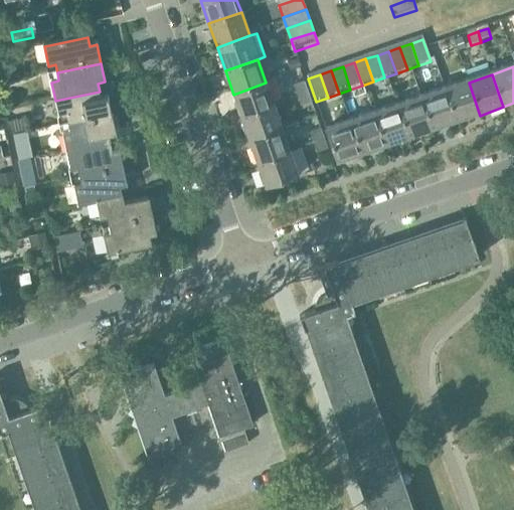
[(233,95),(241,118),(274,107),(266,82),(233,95)]
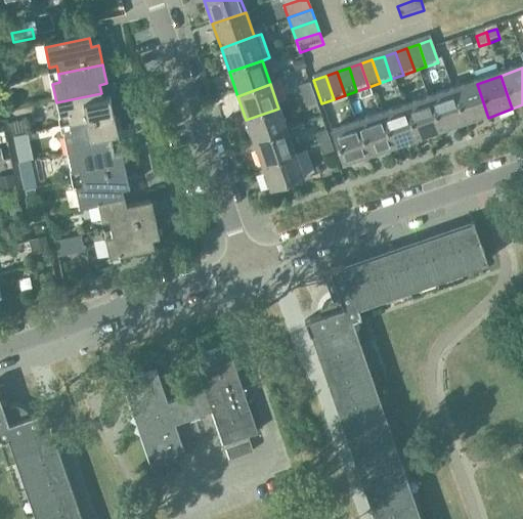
[(477,84),(452,92),(464,126),(488,118),(477,84)]
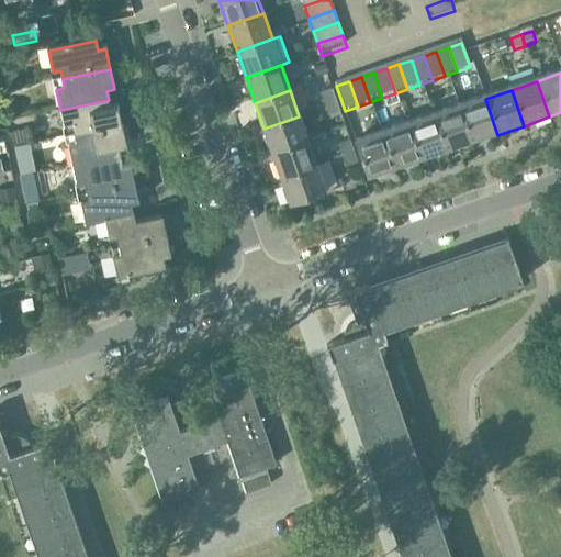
[(322,97),(325,108),(337,103),(333,92),(322,97)]
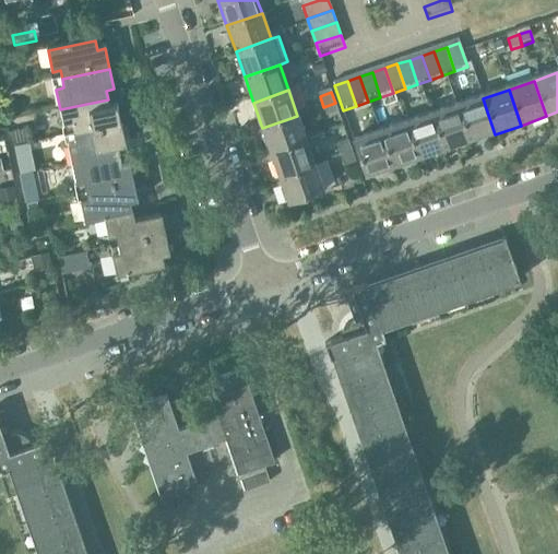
[(483,98),(458,107),(470,143),(495,134),(483,98)]
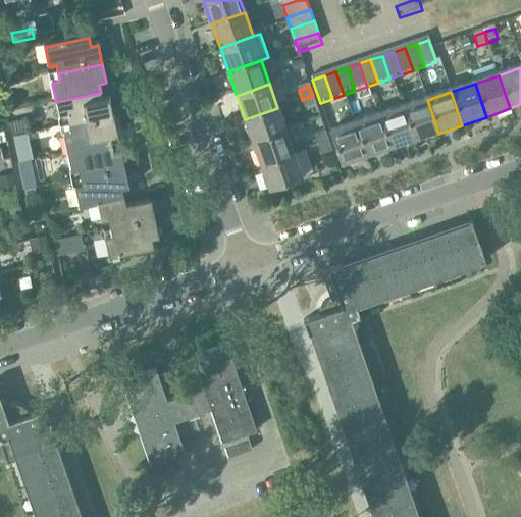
[(4,95),(6,106),(15,105),(12,93),(4,95)]
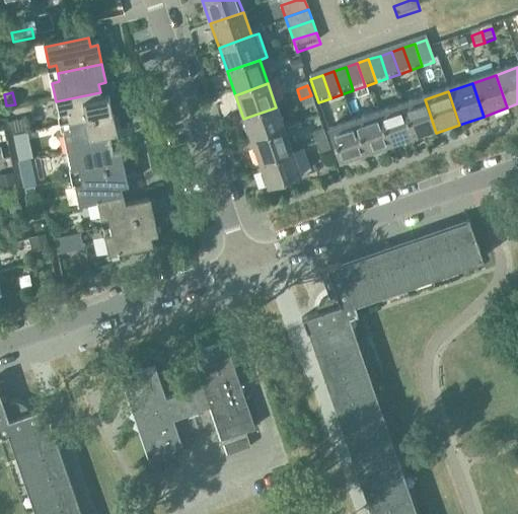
[(67,119),(69,127),(114,118),(109,98),(102,100),(100,92),(56,101),(60,121),(67,119)]
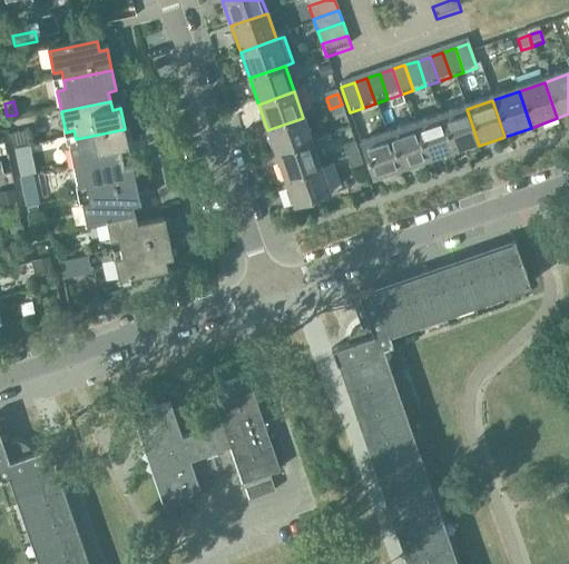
[(342,105),(330,109),(334,120),(345,116),(342,105)]
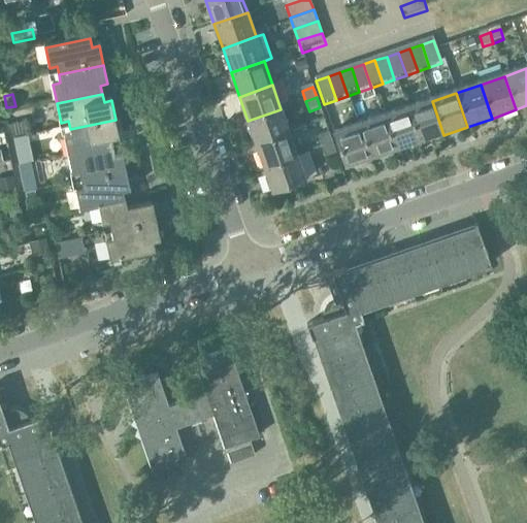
[(432,101),(407,110),(419,143),(443,135),(432,101)]
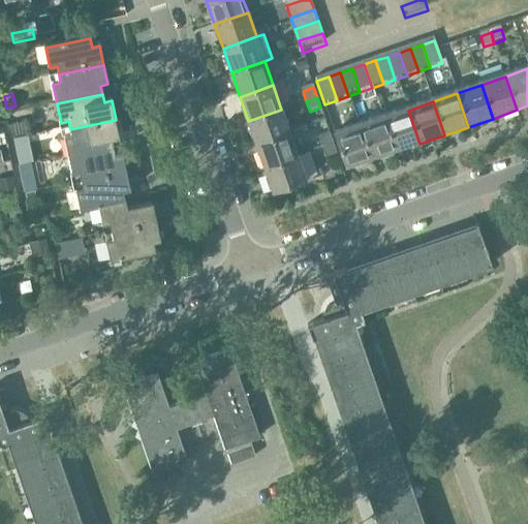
[(248,121),(256,146),(290,134),(281,110),(248,121)]
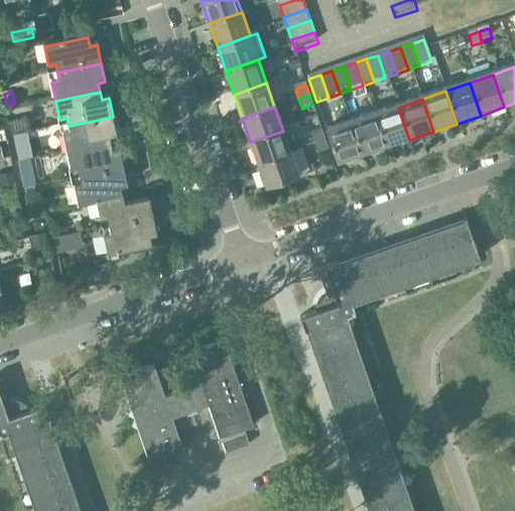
[(398,108),(375,116),(386,148),(409,140),(398,108)]
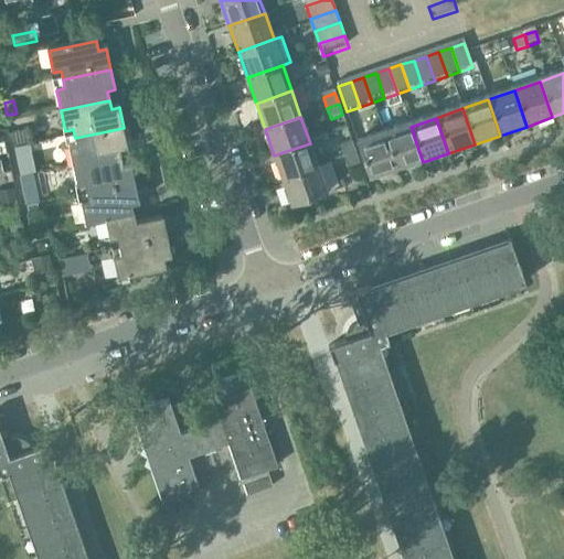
[(411,127),(384,136),(396,171),(423,162),(411,127)]
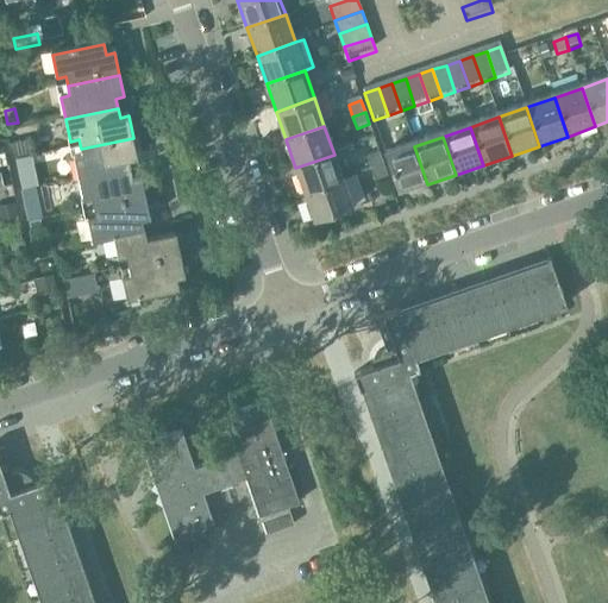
[(75,159),(80,182),(131,170),(130,162),(138,159),(133,138),(81,149),(83,158),(75,159)]
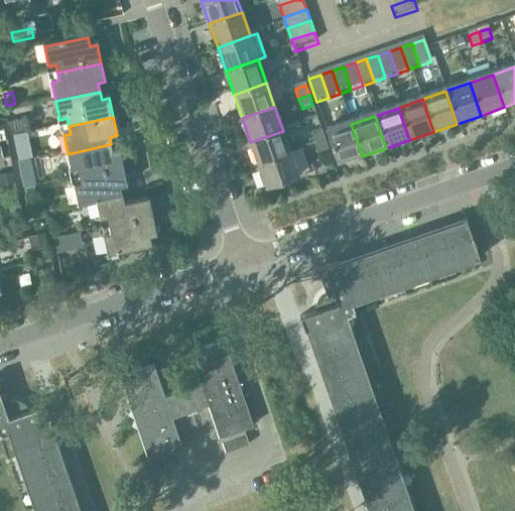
[(362,156),(351,124),(328,132),(339,164),(362,156)]
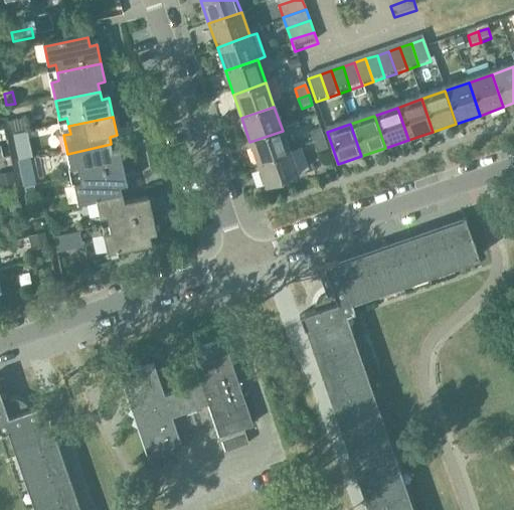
[(249,142),(258,165),(291,154),(283,131),(249,142)]
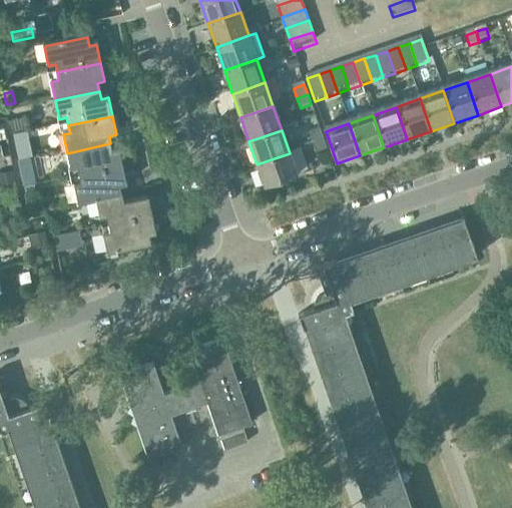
[(310,134),(314,145),(324,141),(320,131),(310,134)]
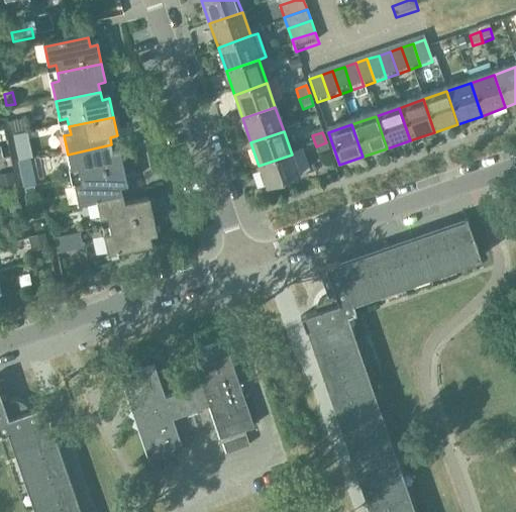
[(326,142),(316,146),(319,157),(329,152),(326,142)]
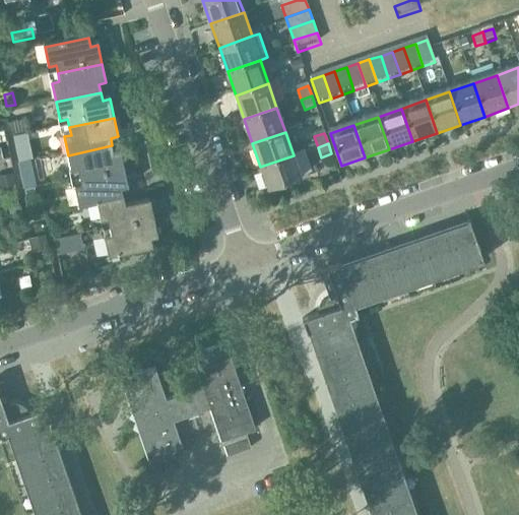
[(79,173),(80,181),(125,171),(121,152),(114,153),(112,145),(68,155),(72,174),(79,173)]
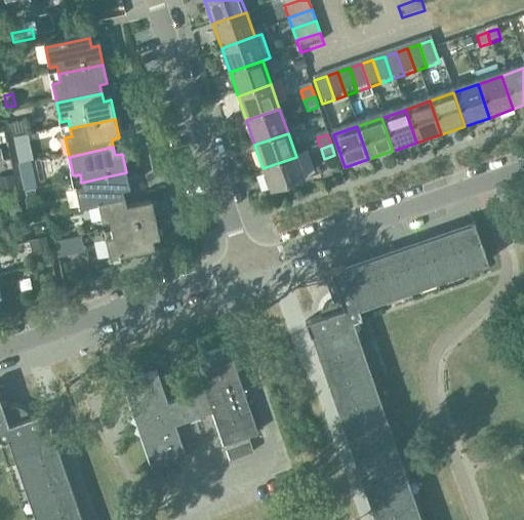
[(296,157),(263,168),(272,193),(305,182),(296,157)]
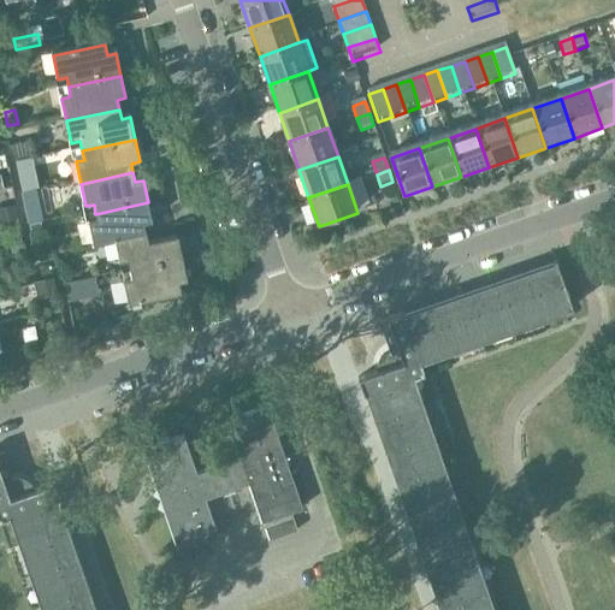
[(94,249),(116,244),(116,243),(147,236),(145,226),(153,225),(148,202),(95,214),(98,224),(89,225),(94,249)]
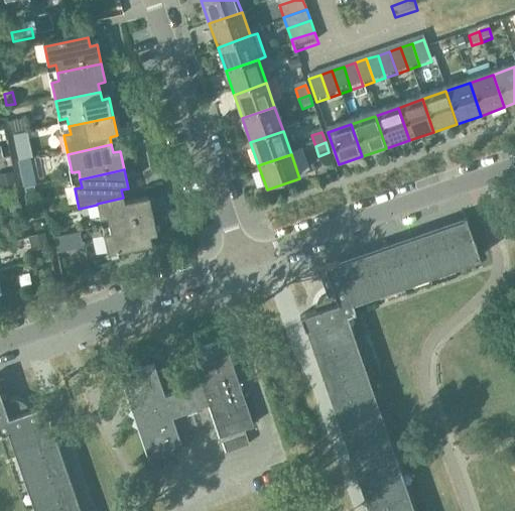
[(108,221),(110,229),(153,219),(149,201),(125,206),(123,198),(97,204),(97,205),(101,222),(108,221)]
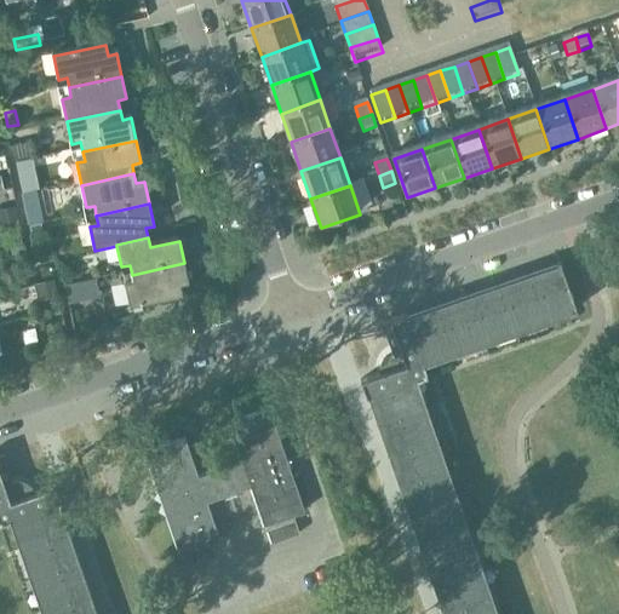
[(184,263),(132,275),(133,285),(125,286),(130,309),(183,298),(181,287),(189,286),(184,263)]
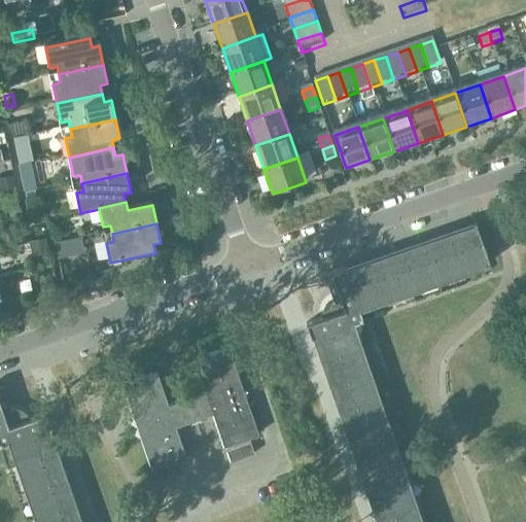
[(24,418),(22,417),(20,416),(16,416),(14,416),(12,416),(3,390),(0,391),(0,449),(9,446),(34,521),(422,521),(355,326),(363,323),(361,314),(486,271),(485,269),(490,267),(479,232),(477,233),(348,277),(346,272),(331,276),(332,277),(325,279),(332,300),(335,305),(332,306),(330,307),(328,309),(327,311),(326,313),(326,316),(326,318),(326,320),(307,327),(312,341),(318,339),(381,521),(75,521),(45,433),(53,431),(47,417),(28,424),(27,422),(25,420),(24,418)]
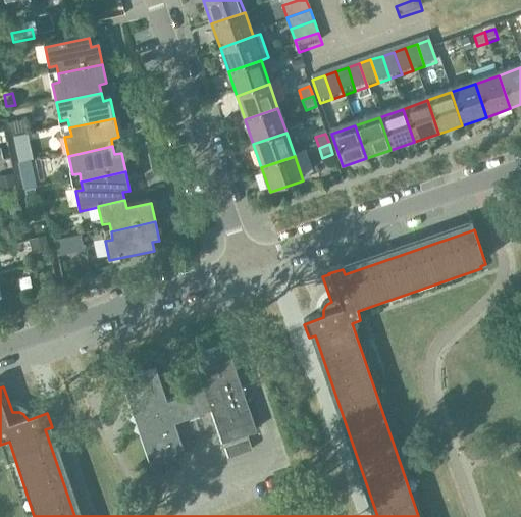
[(65,246),(62,247),(56,248),(58,259),(68,257),(65,246)]
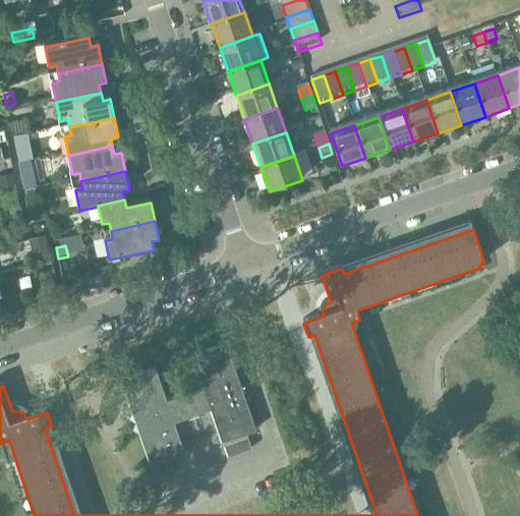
[(27,252),(21,253),(14,254),(18,271),(24,270),(31,268),(27,252)]
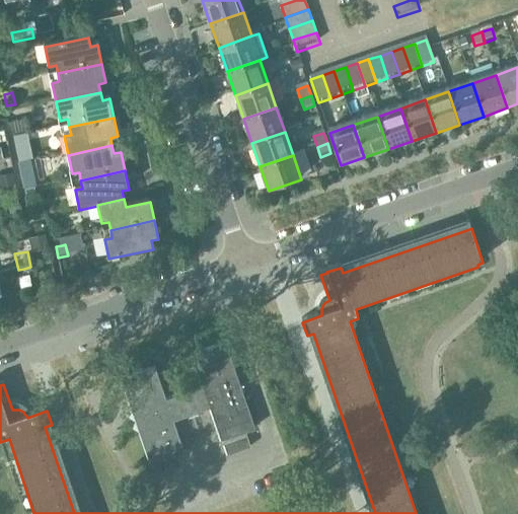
[(210,412),(221,444),(256,432),(226,346),(192,358),(203,390),(167,402),(156,370),(121,382),(150,468),(186,456),(174,424),(210,412)]
